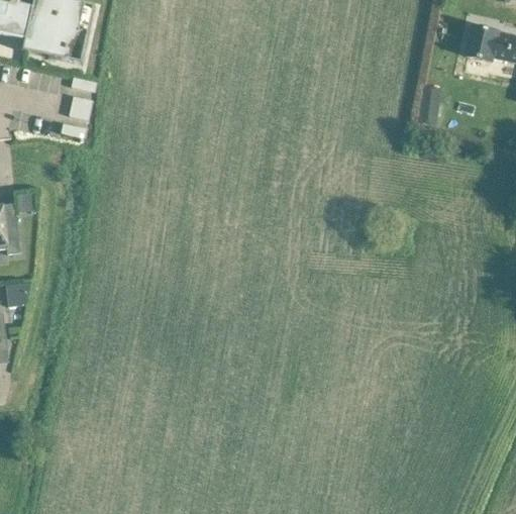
[(0,34),(25,40),(22,52),(82,65),(96,6),(68,0),(34,0),(33,8),(20,5),(21,0),(0,0),(0,34)]
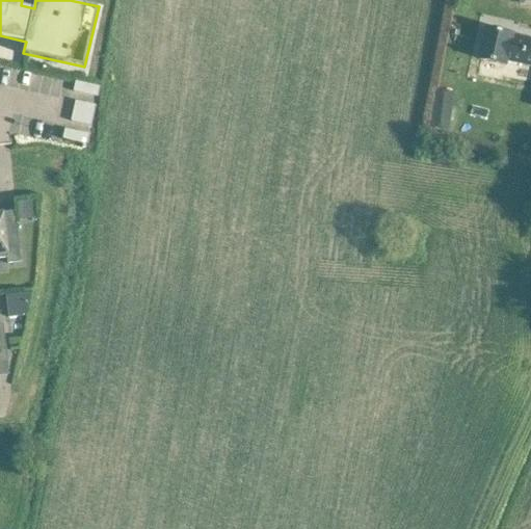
[(485,26),(480,47),(478,57),(505,63),(506,59),(530,64),(530,37),(512,33),(512,32),(485,26)]
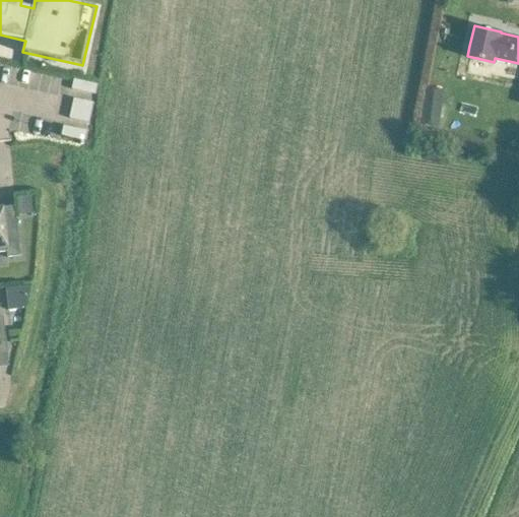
[(95,92),(98,82),(74,77),(72,87),(95,92)]
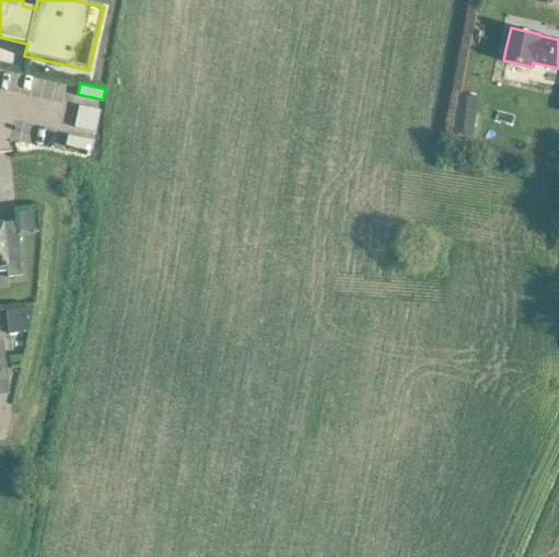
[(101,109),(80,104),(74,126),(96,130),(101,109)]
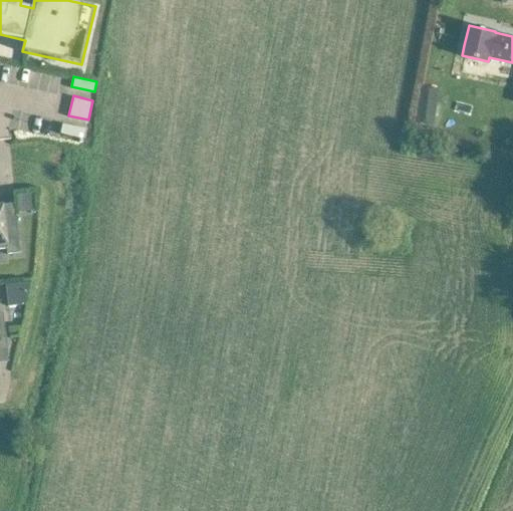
[(418,98),(415,122),(433,124),(435,100),(418,98)]
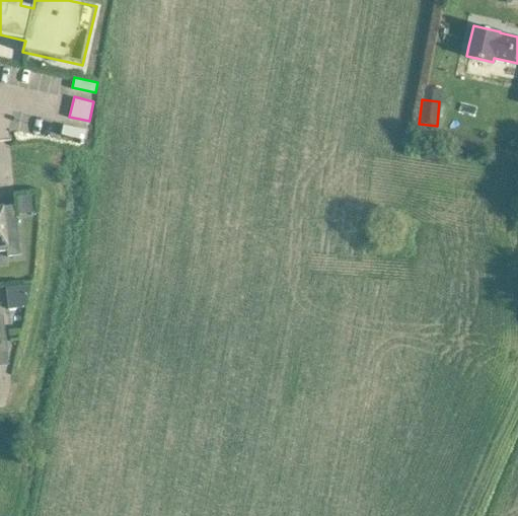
[(63,124),(61,134),(85,139),(87,129),(63,124)]
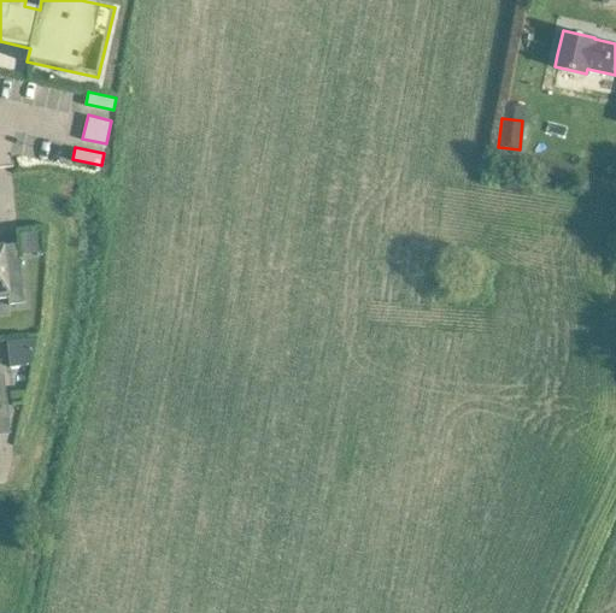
[(0,296),(7,296),(7,302),(24,301),(21,271),(5,272),(3,248),(4,248),(4,247),(0,246),(0,296)]
